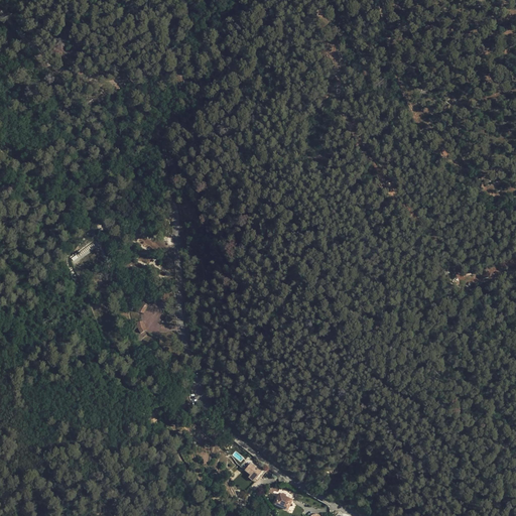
[(148,305),(143,301),(139,307),(137,312),(143,313),(145,309),(148,305)]
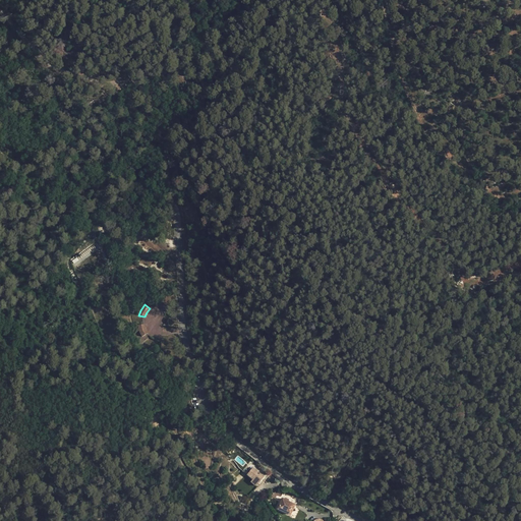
[(146,329),(145,325),(137,325),(138,331),(140,334),(142,337),(148,334),(146,331),(146,329)]
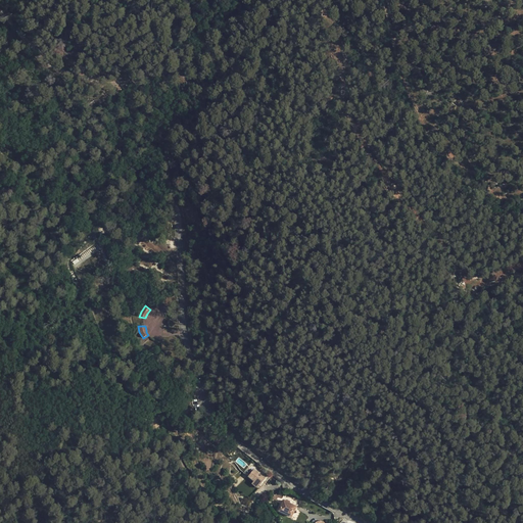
[(267,476),(265,478),(253,469),(248,476),(253,481),(258,485),(259,485),(262,482),(264,483),(269,477),(267,476)]
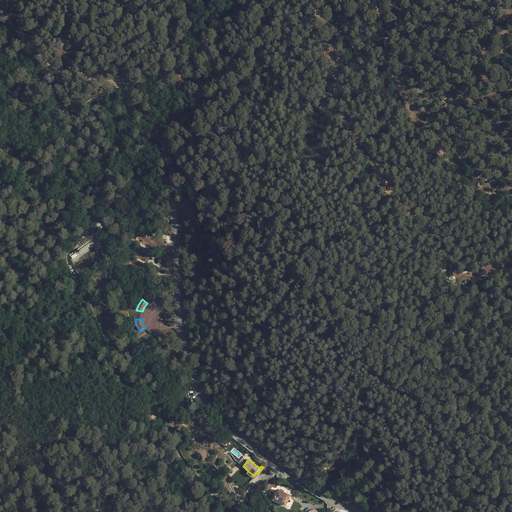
[(270,490),(272,486),(276,488),(278,485),(271,482),(266,488),(270,490)]
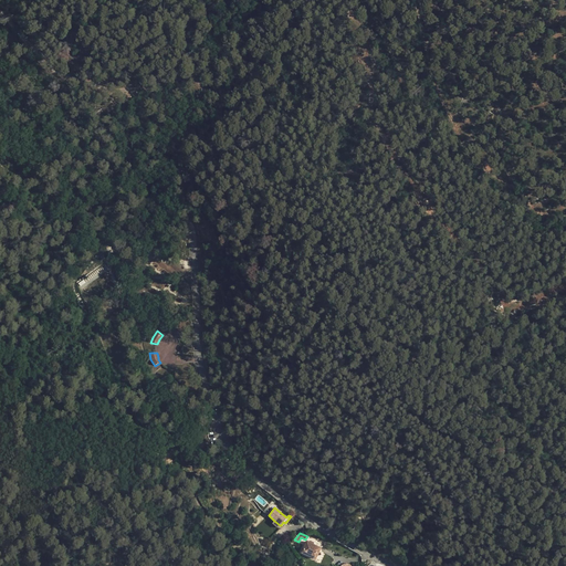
[(315,559),(321,548),(313,545),(310,543),(306,542),(302,553),(315,559)]
